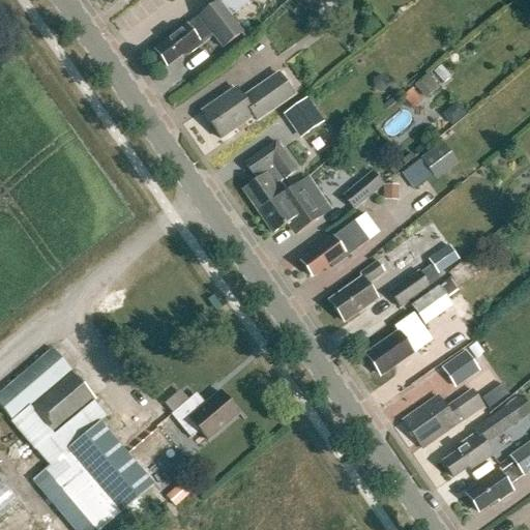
[(155,51),(167,65),(184,51),(187,55),(213,35),(223,48),(242,32),(230,17),(248,1),(248,0),(221,0),(218,2),(188,26),(155,51)]
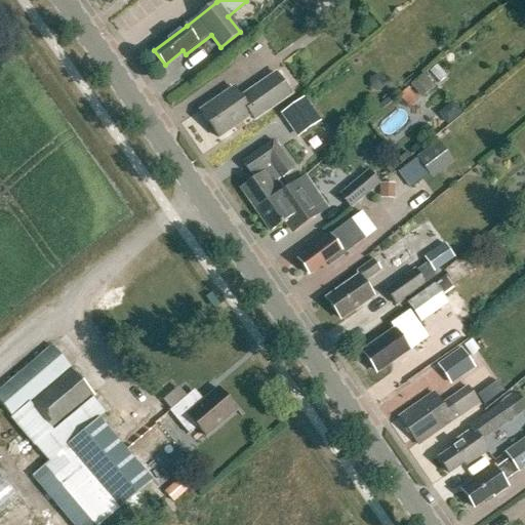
[(297,0),(308,12),(321,0),(297,0)]
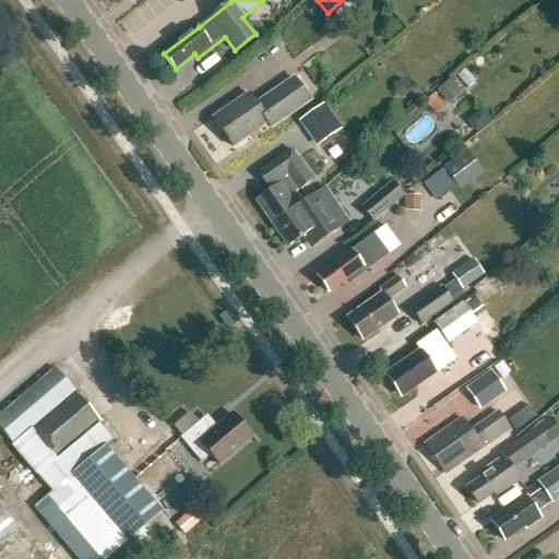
[(248,94),(212,118),(232,147),(266,123),(270,128),(309,102),(293,78),(254,104),(248,94)]
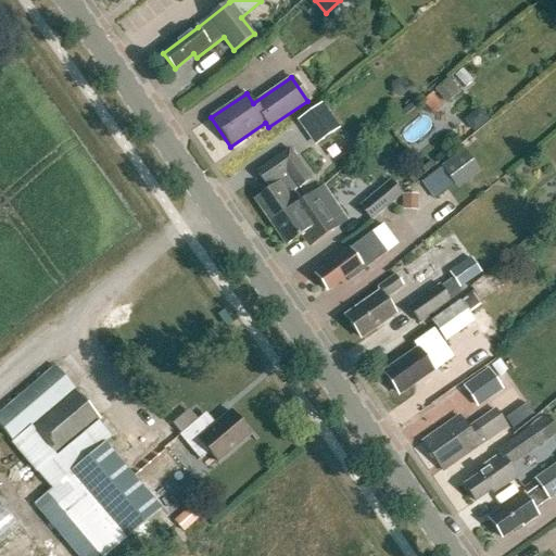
[(433,91),(445,104),(459,92),(447,78),(433,91)]
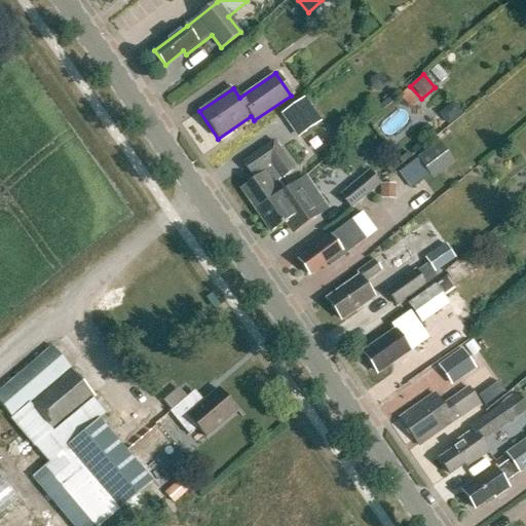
[(399,98),(411,110),(419,102),(407,89),(399,98)]
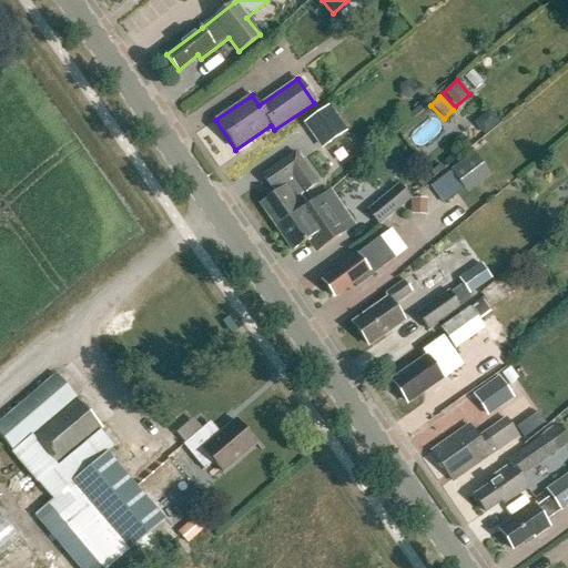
[(330,107),(303,125),(321,151),(347,133),(330,107)]
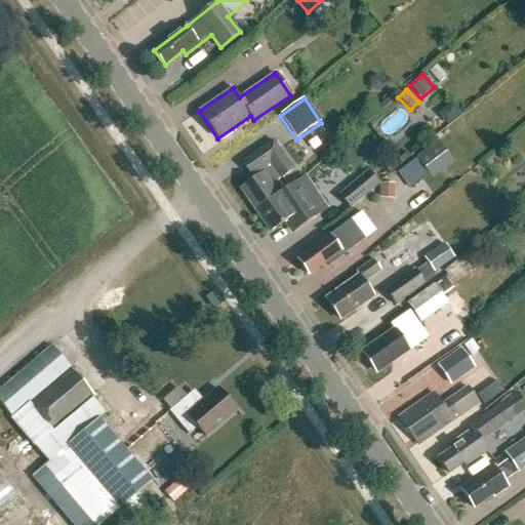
[(239,188),(254,209),(283,190),(277,182),(292,170),(273,140),(241,162),(250,174),(252,173),(254,177),(239,188)]
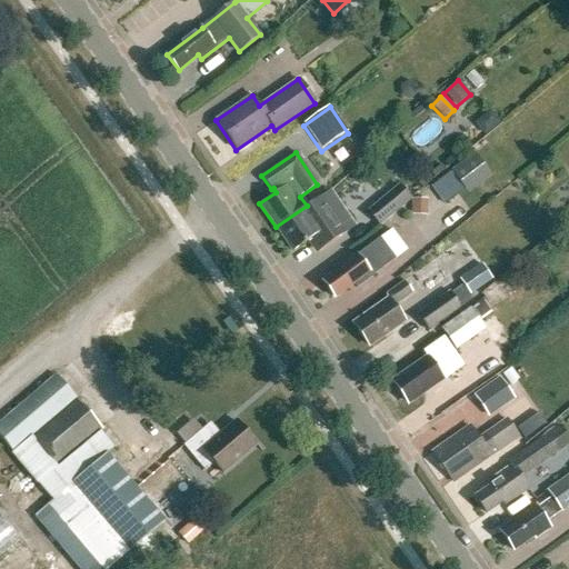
[(488,173),(473,153),(450,171),(451,172),(466,190),(488,173)]
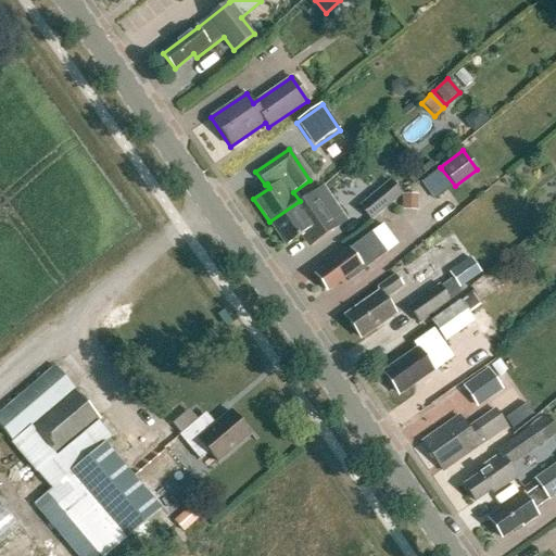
[(389,180),(357,206),(369,222),(401,196),(389,180)]
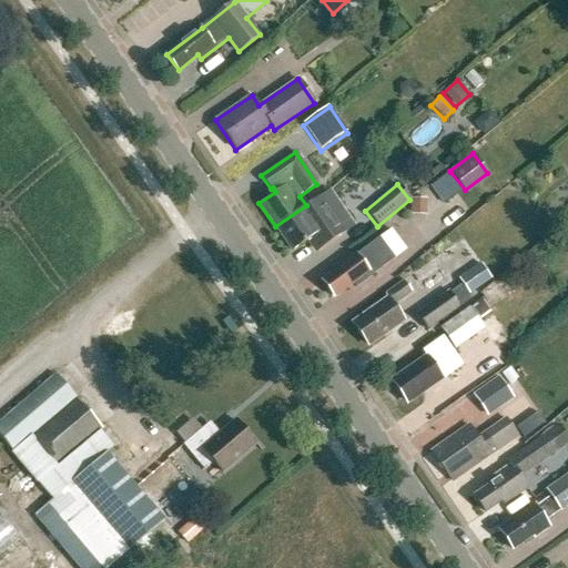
[(308,239),(317,251),(345,232),(321,195),(306,205),(275,226),(292,251),(308,239)]
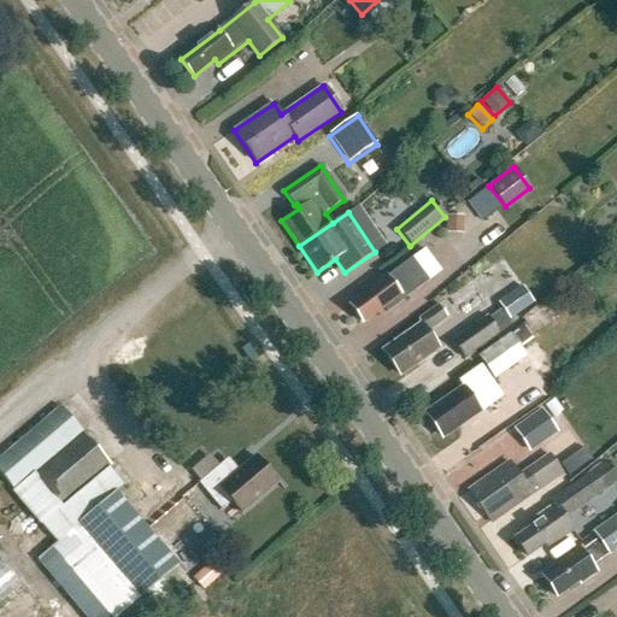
[(447,218),(447,230),(464,230),(464,218),(447,218)]
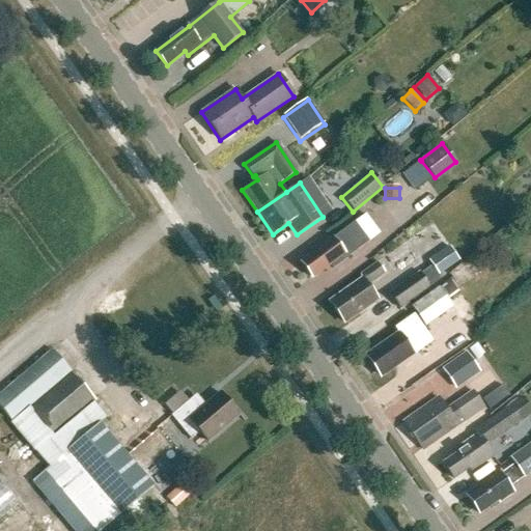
[(370,242),(357,223),(302,261),(313,277),(331,264),(334,268),(370,242)]
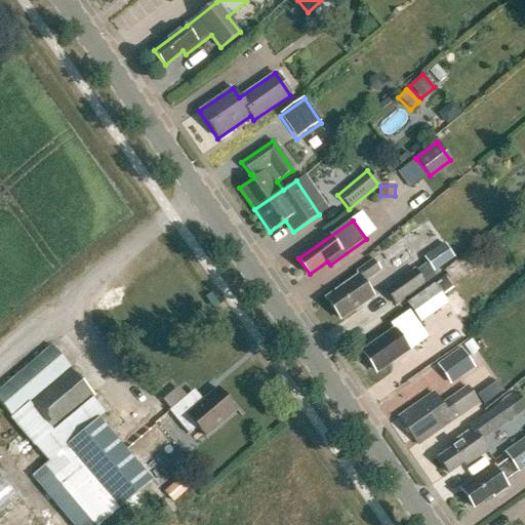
[(414,267),(382,288),(394,305),(425,284),(421,280),(454,257),(443,241),(422,255),(427,261),(415,269),(414,267)]
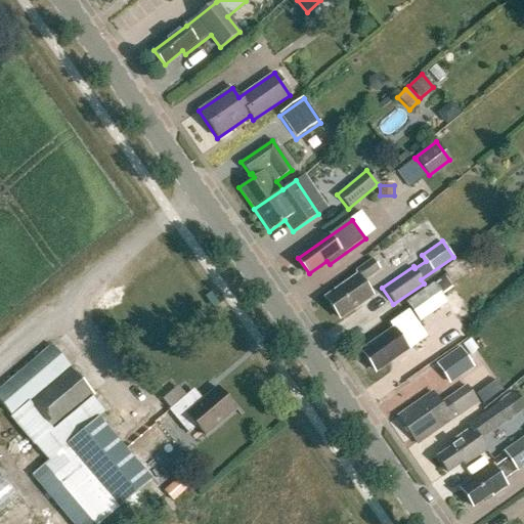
[(326,299),(340,317),(357,304),(361,304),(374,295),(363,280),(380,268),(373,258),(355,270),(357,274),(340,288),(341,290),(326,299)]
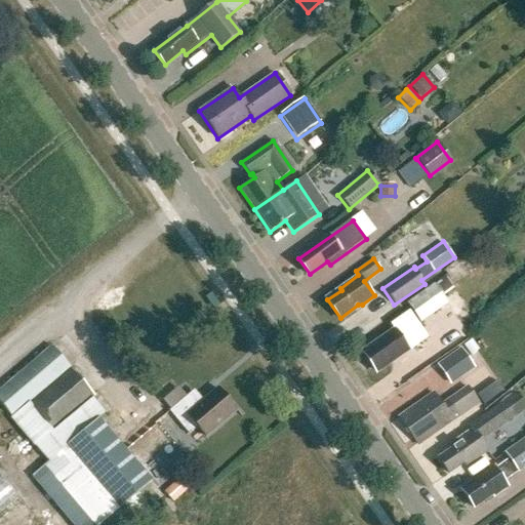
[(395,327),(376,340),(377,342),(364,353),(376,370),(396,357),(399,357),(410,349),(400,333),(415,322),(417,324),(442,306),(429,287),(404,305),(408,312),(392,324),(395,327)]
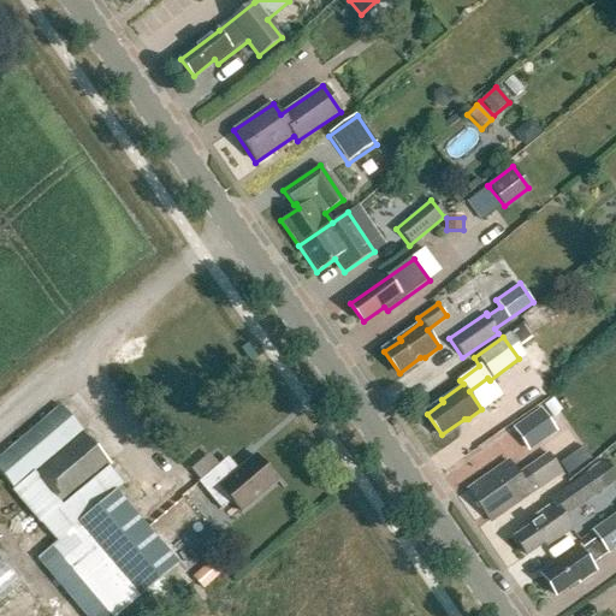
[(445,348),(418,367),(436,395),(465,374),(445,348)]
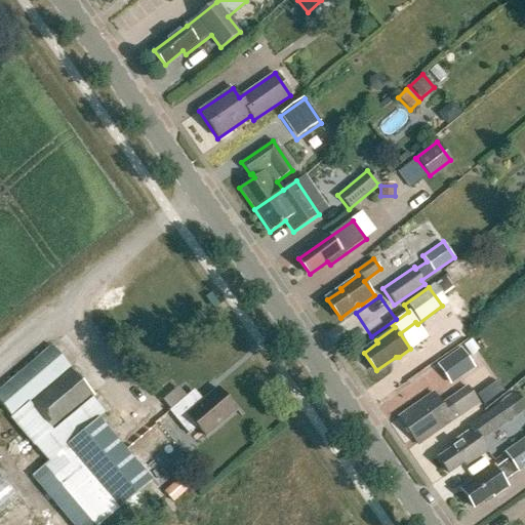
[(106,411),(92,397),(95,394),(52,345),(0,390),(0,402),(50,459),(34,474),(78,524),(99,524),(154,479),(99,417),(106,411)]
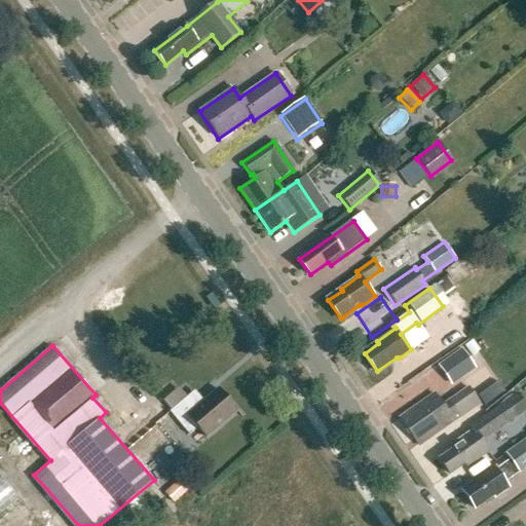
[(436,365),(450,384),(475,367),(460,347),(436,365)]
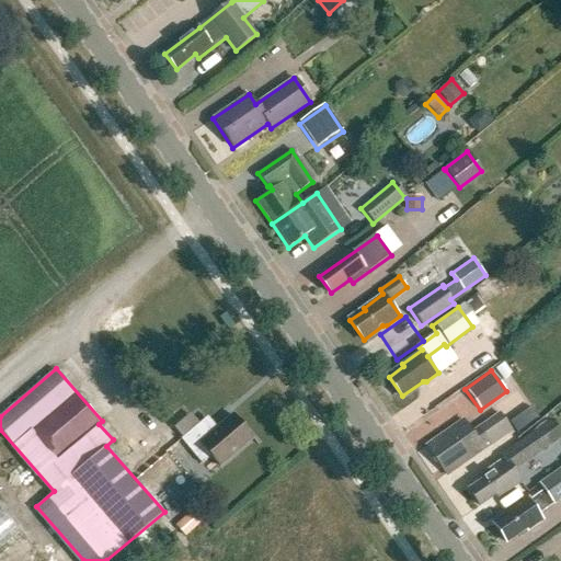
[(447,464),(453,470),(511,430),(499,412),(470,432),(461,420),(425,445),(442,468),(447,464)]
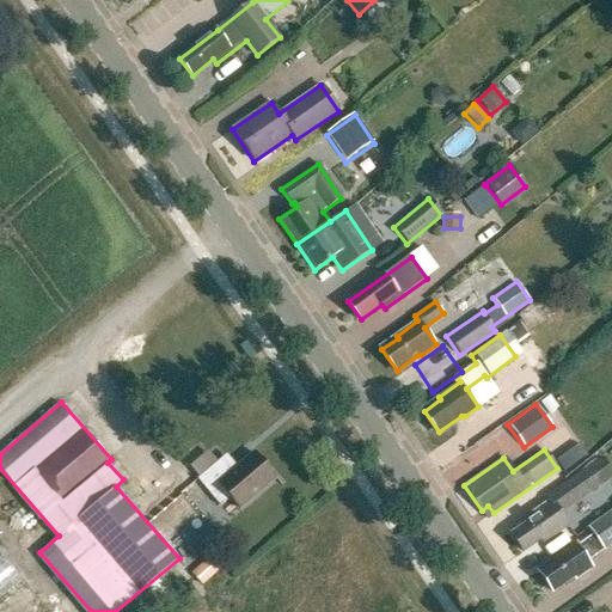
[(208,491),(218,483),(238,507),(275,476),(254,452),(231,471),(220,458),(196,478),(208,491)]
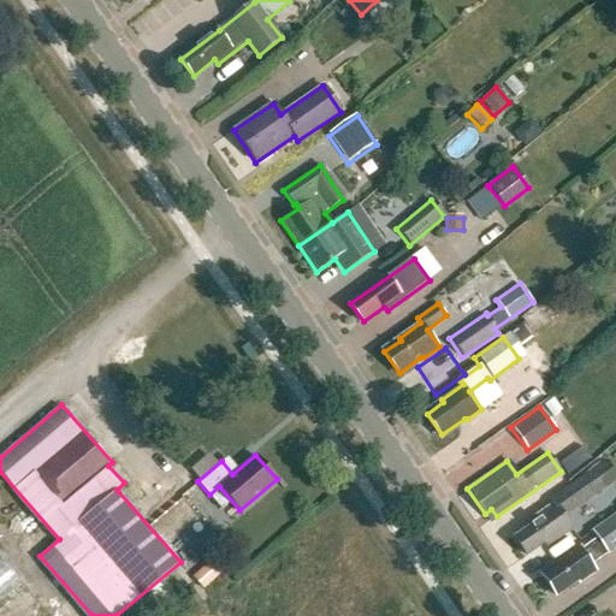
[(510,537),(525,556),(544,543),(546,546),(573,527),(563,515),(615,478),(602,460),(579,475),(580,478),(549,501),(551,503),(526,520),(528,523),(510,537)]
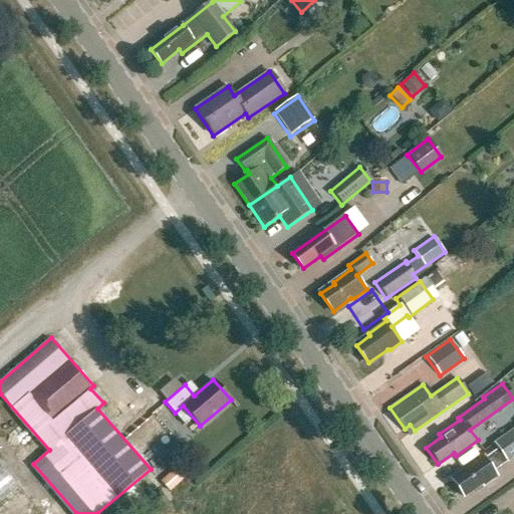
[(513,428),(494,443),(498,448),(485,457),(485,456),(452,479),(464,496),(482,483),(484,485),(498,475),(494,470),(513,455),(513,428)]
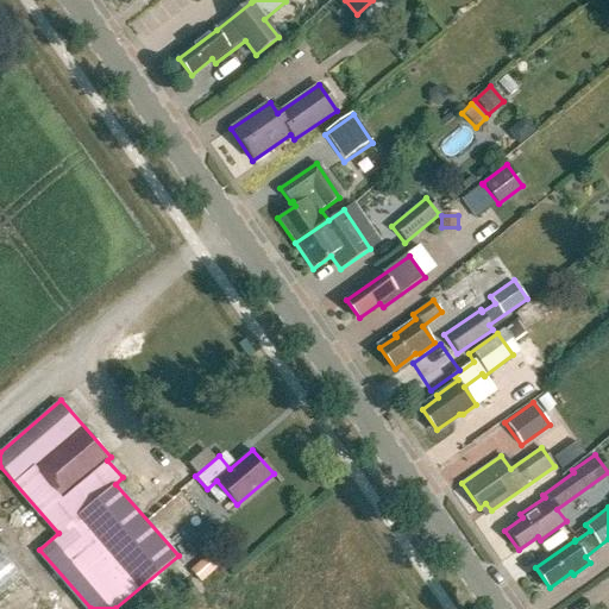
[(0,608),(46,608),(0,554),(0,608)]
